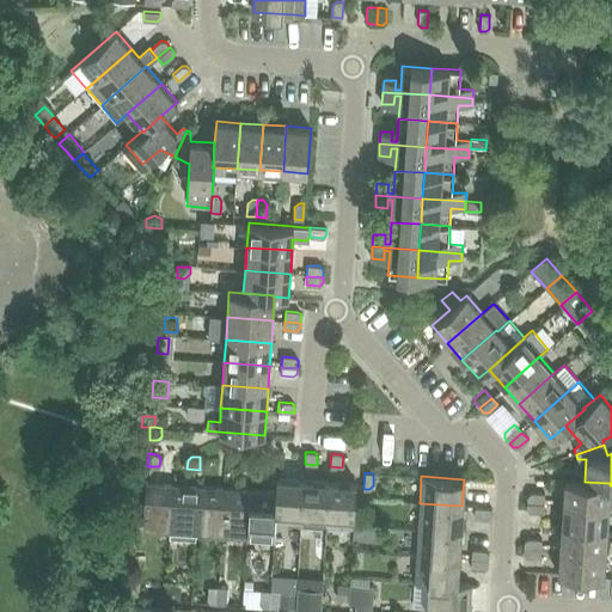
[(276,478),(276,491),(277,491),(275,521),(303,524),(305,479),(276,478)]
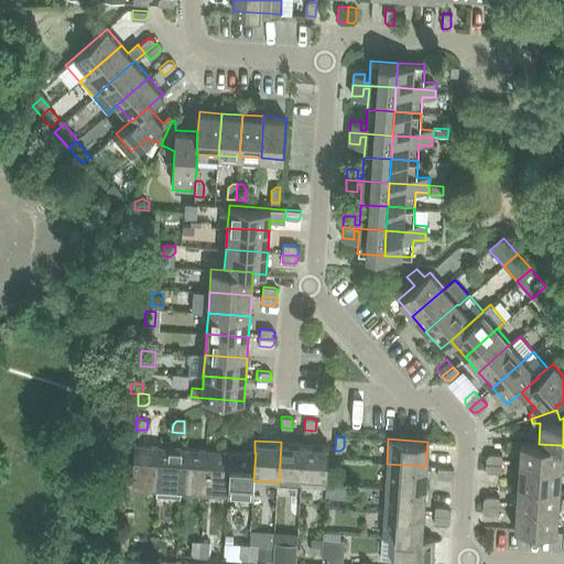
[(305,444),(281,442),(279,483),(302,484),(305,444)]
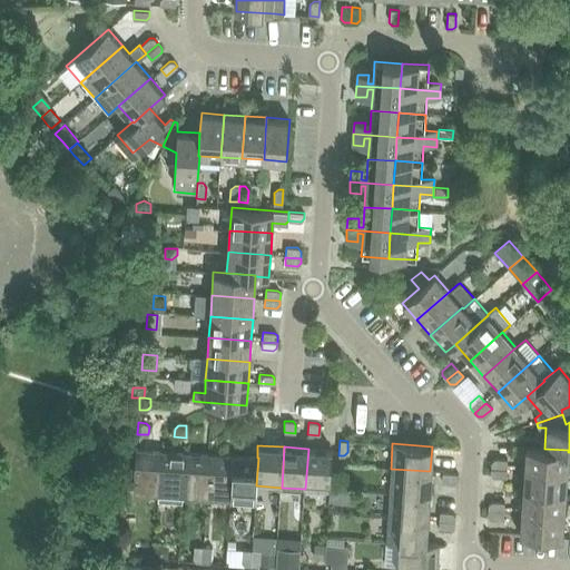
[(523,470),(567,473),(569,472),(569,452),(568,452),(568,450),(544,449),(524,448),(523,470)]
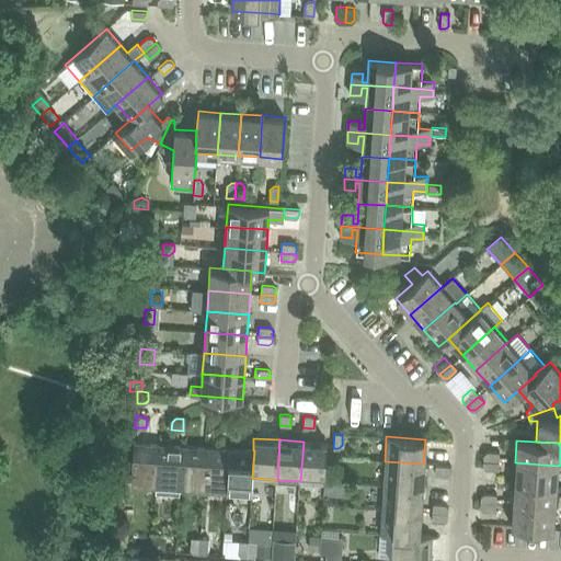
[(132,481),(156,483),(159,444),(134,442),(132,481)]
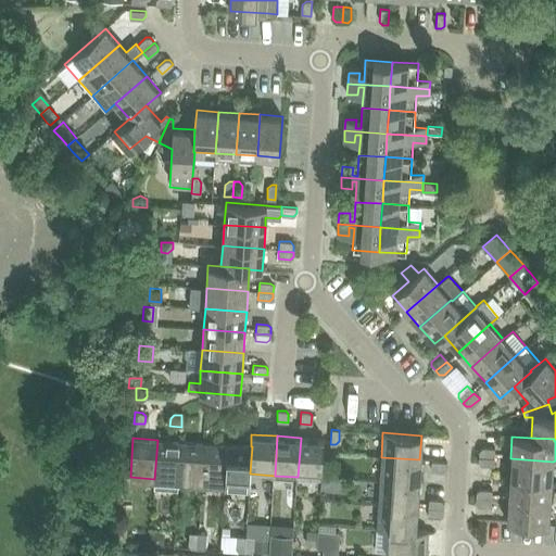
[(324,439),(301,438),(298,477),(321,478),(324,439)]
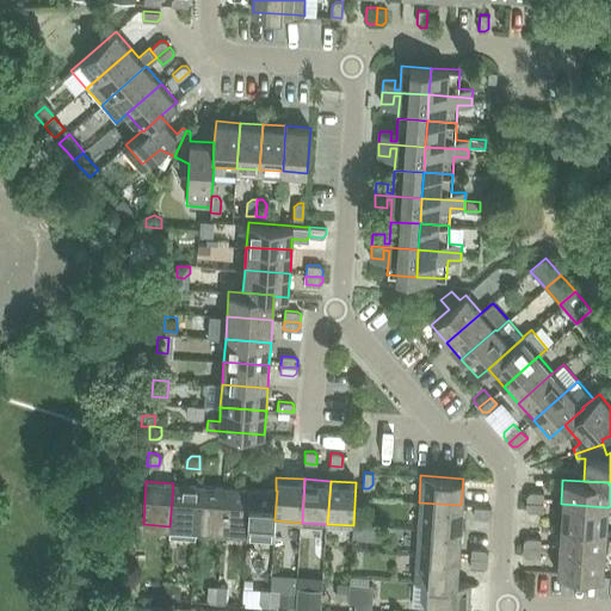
[(170,526),(196,528),(199,486),(173,483),(170,526)]
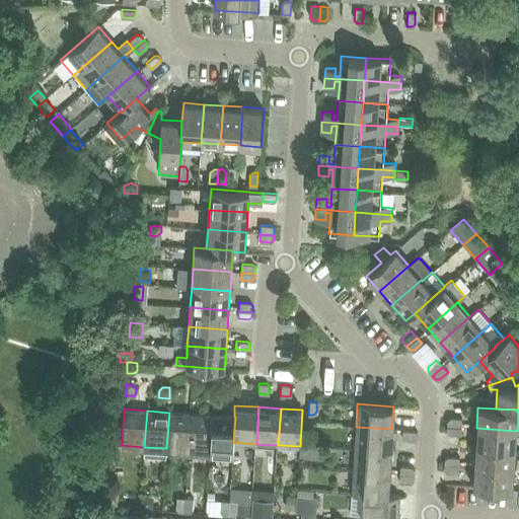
[(166,448),(189,450),(191,414),(169,413),(166,448)]
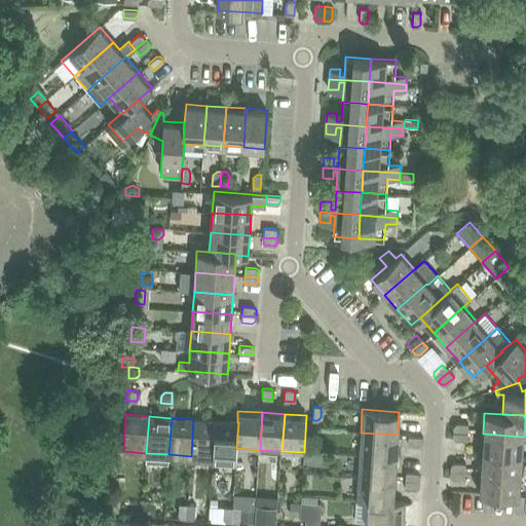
[(191,456),(213,457),(216,421),(193,419),(191,456)]
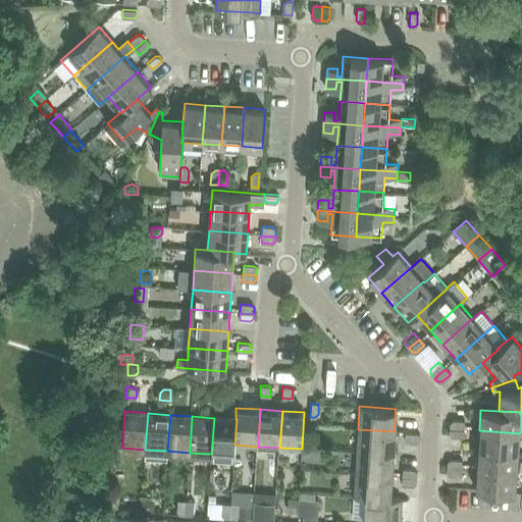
[(214,418),(211,454),(235,456),(235,445),(237,419),(236,419),(214,418)]
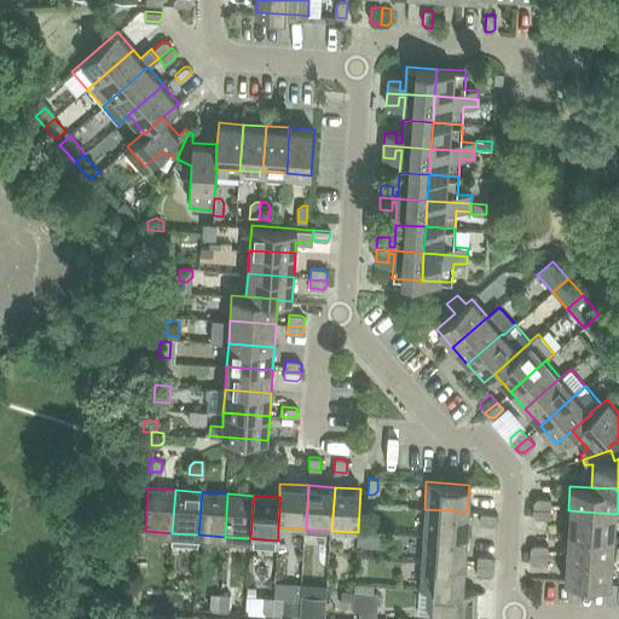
[(533,501),(532,508),(549,509),(550,499),(536,498),(533,501)]
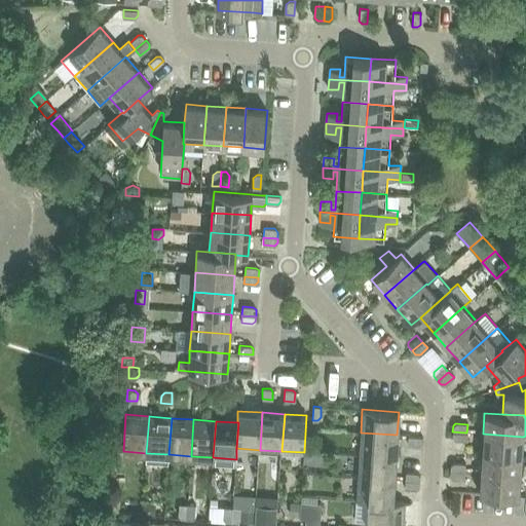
[(466,433),(452,431),(452,437),(454,440),(466,441),(466,433)]
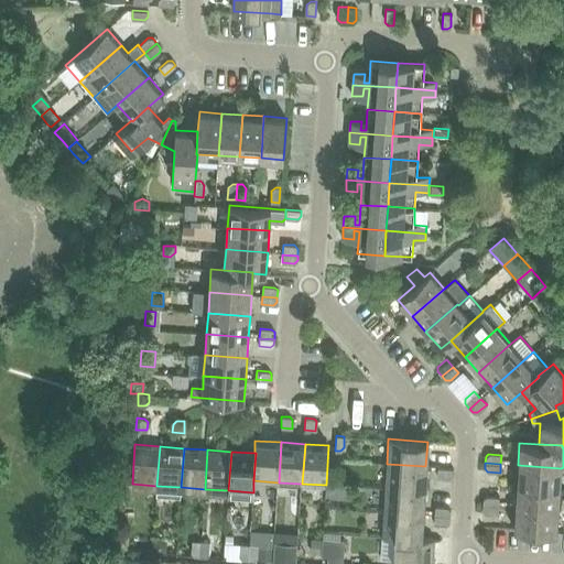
[(387,464),(384,487),(424,490),(425,466),(387,464)]
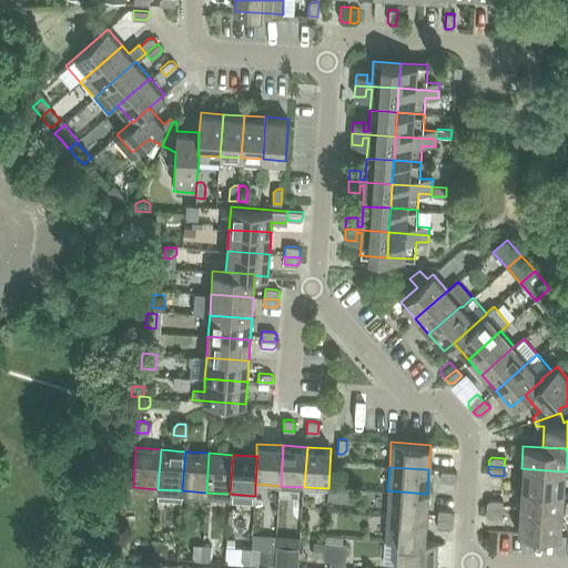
[(521,468),(520,489),(563,493),(565,472),(521,468)]
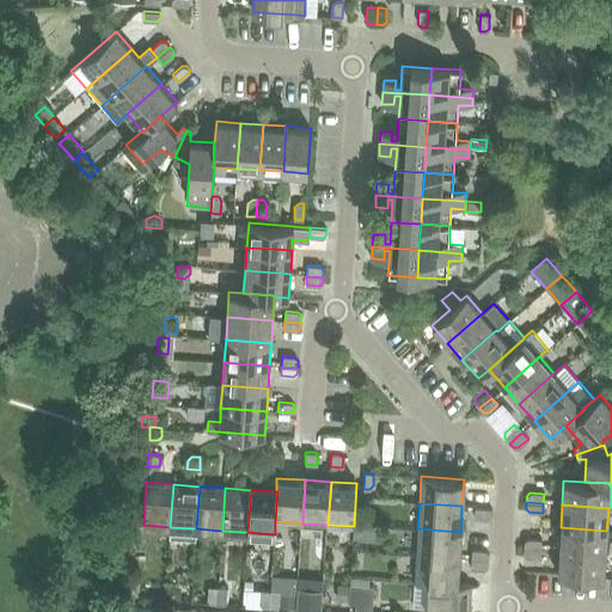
[(490,514),(491,509),(475,507),(473,516),(487,518),(490,514)]
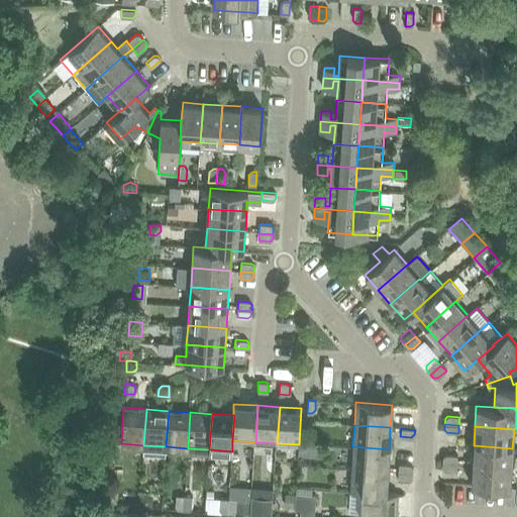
[(474,445),(472,464),(511,468),(512,448),(474,445)]
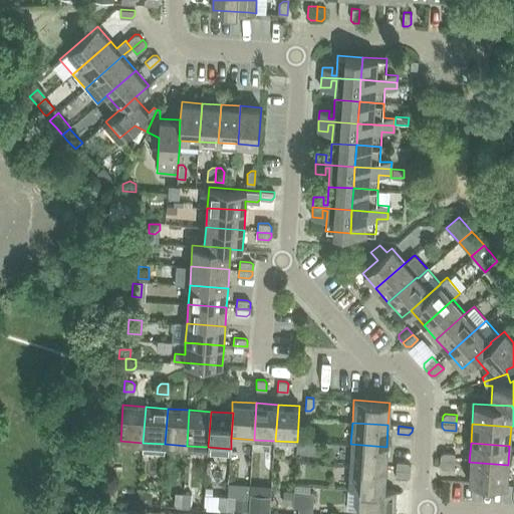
[(350,444),(349,465),(384,468),(387,447),(350,444)]
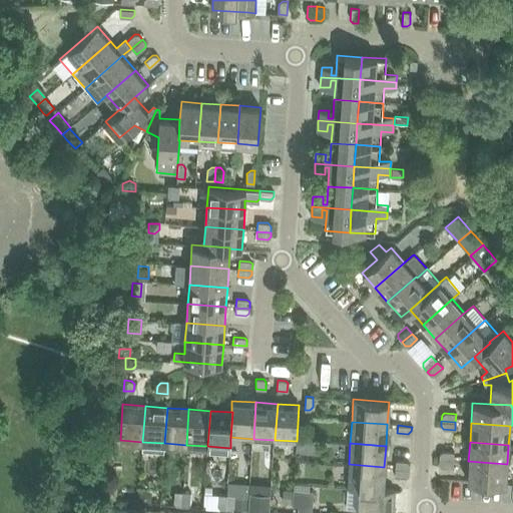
[(439,453),(438,460),(452,461),(453,451),(443,451),(439,453)]
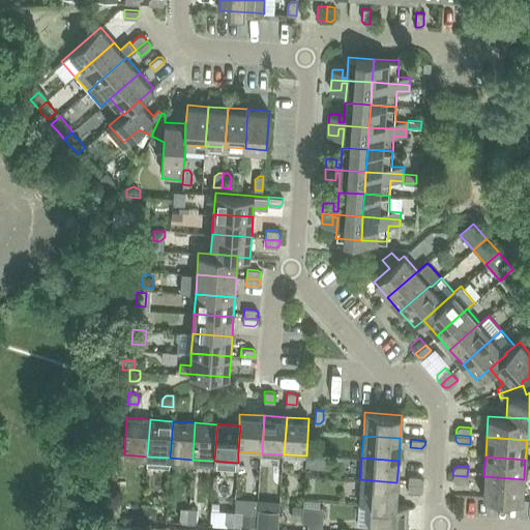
[(408,475),(408,484),(422,486),(422,479),(420,476),(408,475)]
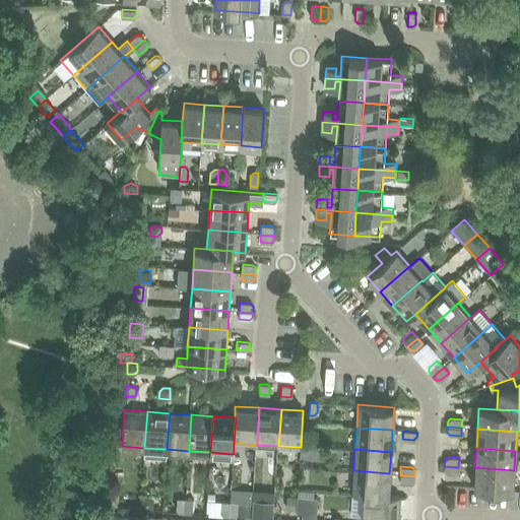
[(458,467),(444,466),(444,470),(447,473),(458,474),(458,467)]
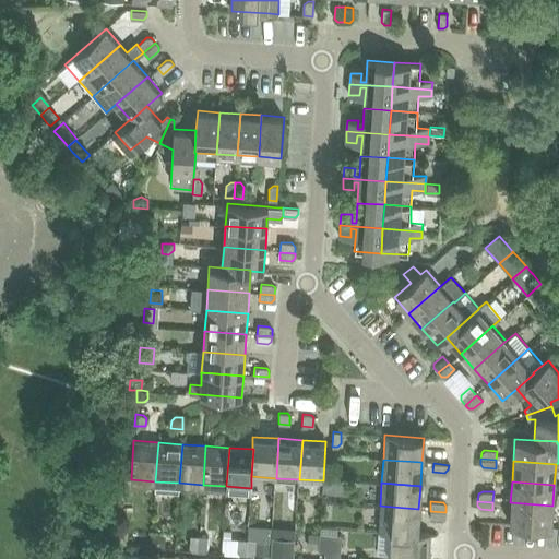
[(552,506),(510,502),(509,525),(551,527),(552,506)]
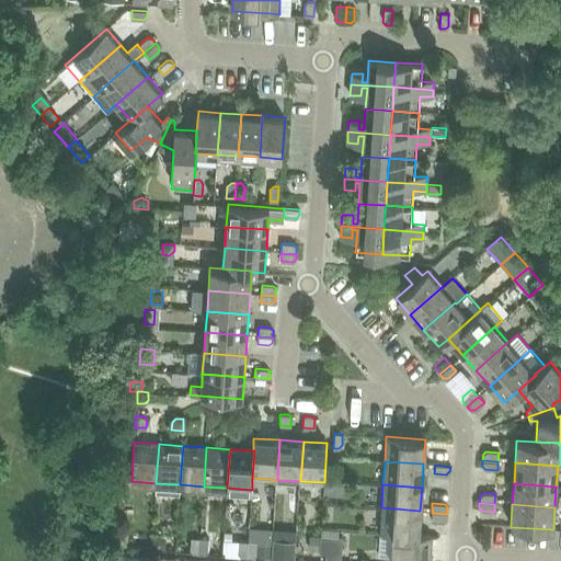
[(379,534),(391,535),(419,536),(419,535),(420,511),(381,507),(379,534)]
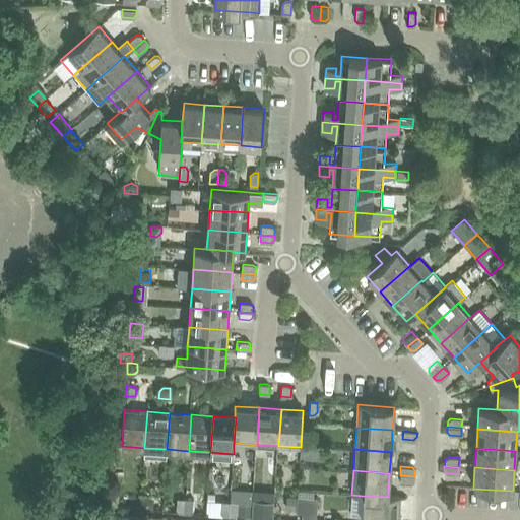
[(414,476),(400,475),(399,483),(410,483),(413,481),(414,476)]
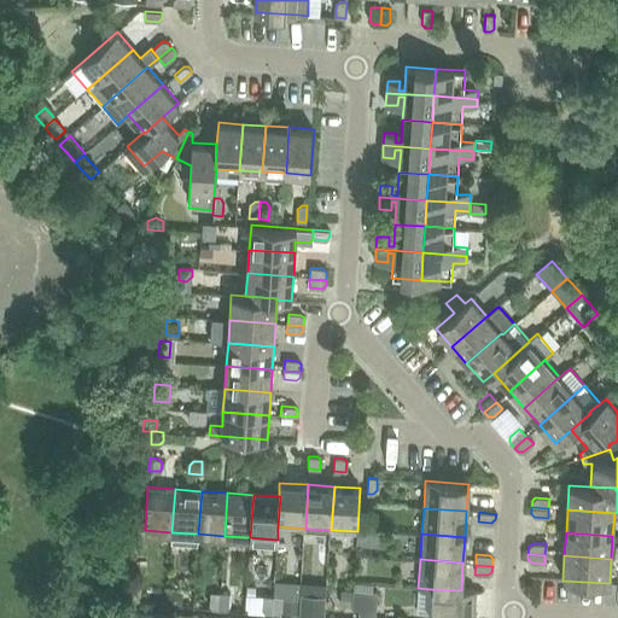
[(168,589),(167,604),(181,604),(182,590),(168,589)]
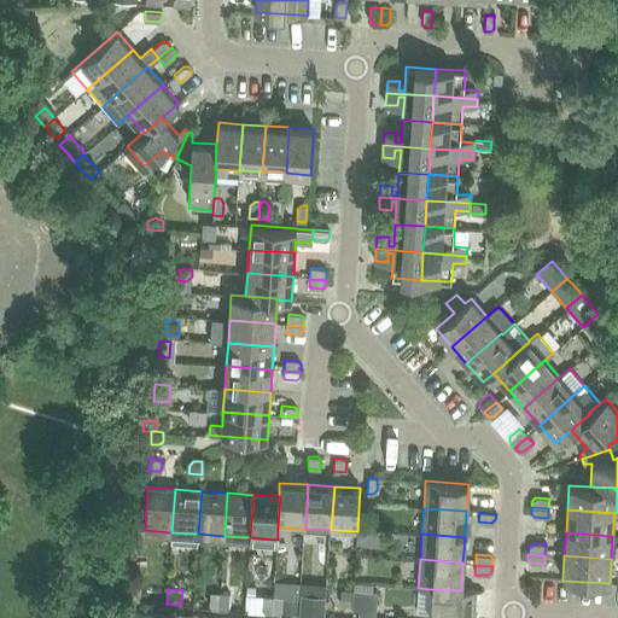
[(342,589),(342,606),(350,607),(351,606),(351,590),(342,589)]
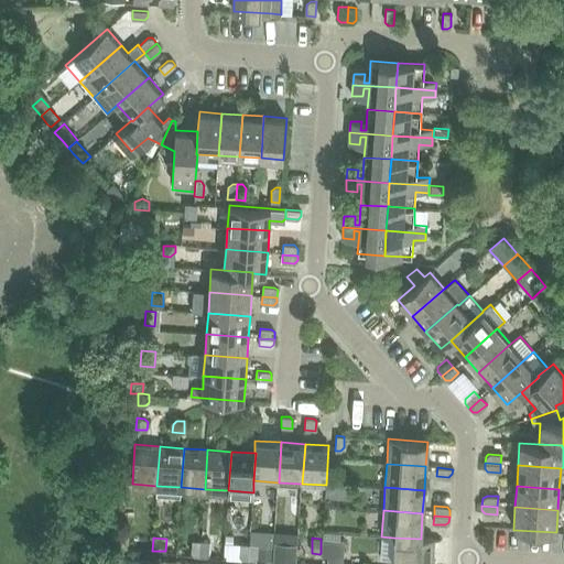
[(421,539),(393,538),(392,562),(420,563),(432,563),(434,539),(421,538),(421,539)]
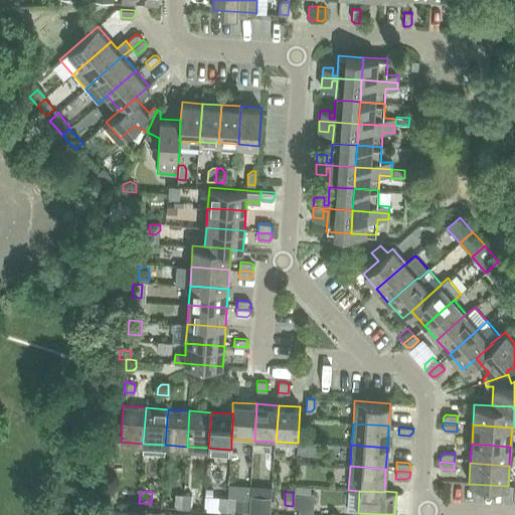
[(298,514),(312,514),(313,493),(293,492),(293,505),(292,507),(299,507),(298,514)]
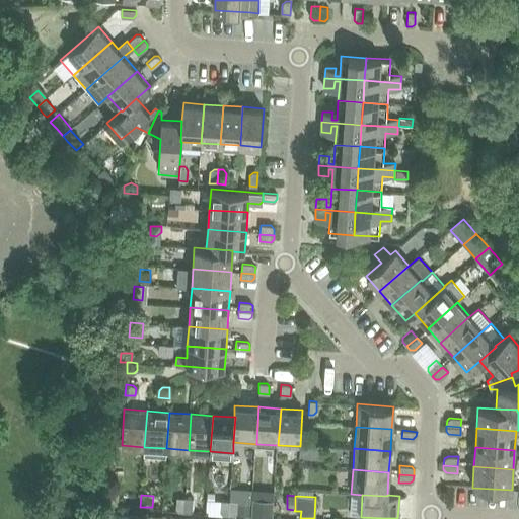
[(178,511),(183,512),(184,498),(176,497),(175,508),(178,511)]
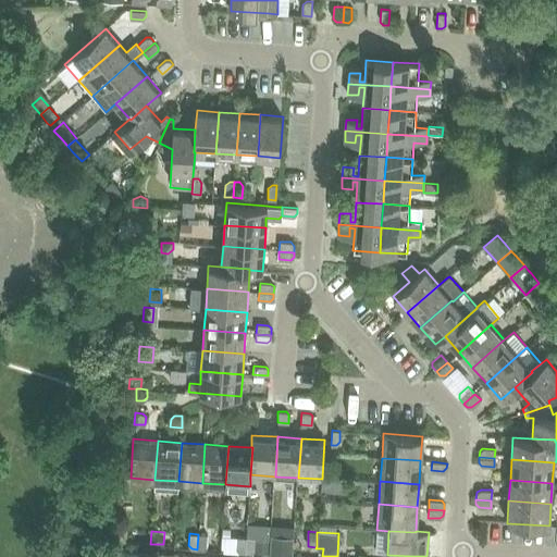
[(198,534),(197,549),(202,549),(206,546),(207,534),(198,534)]
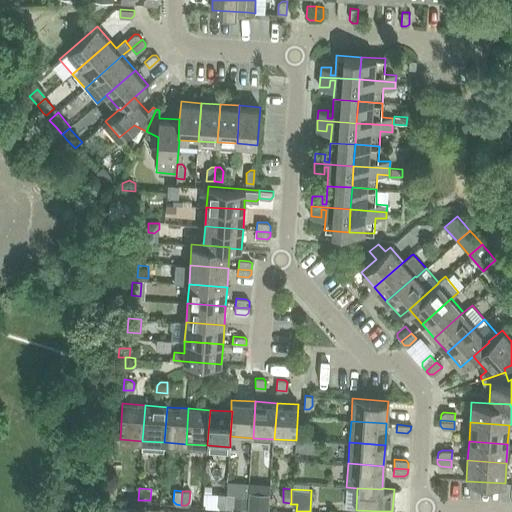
[(269,511),(270,493),(249,492),(248,510),(269,511)]
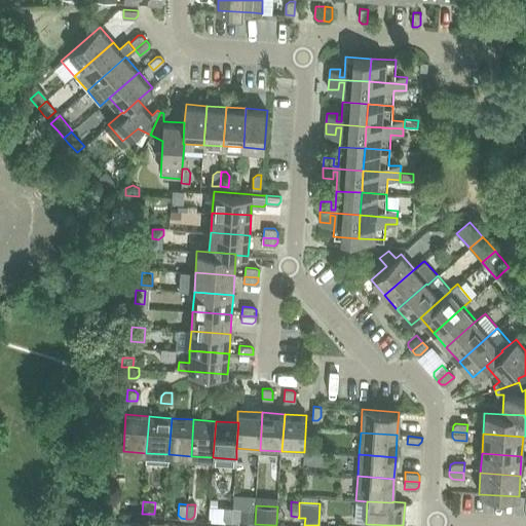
[(226,521),(231,522),(232,508),(224,506),(223,518),(226,521)]
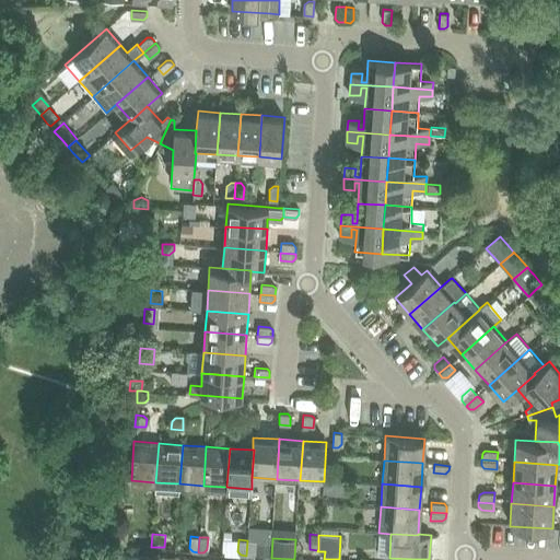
[(247,540),(246,556),(253,556),(255,552),(256,541),(247,540)]
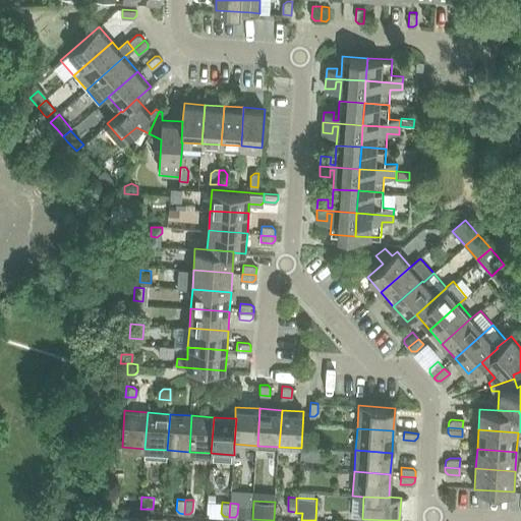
[(237,514),(235,517),(251,518),(252,505),(238,504),(237,514)]
